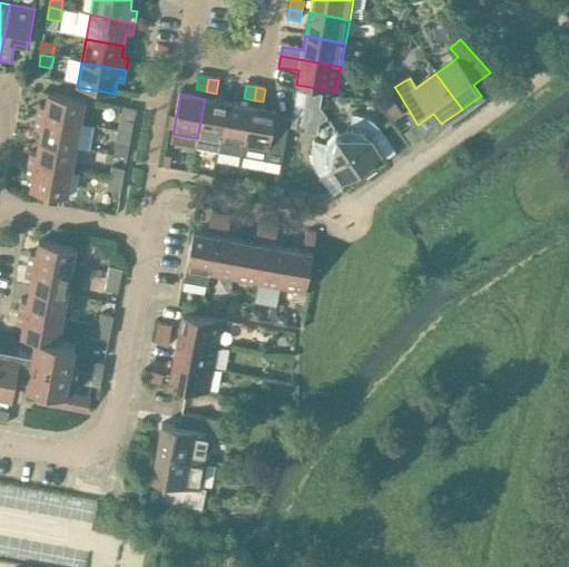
[(322,96),(308,94),(306,106),(320,108),(322,96)]
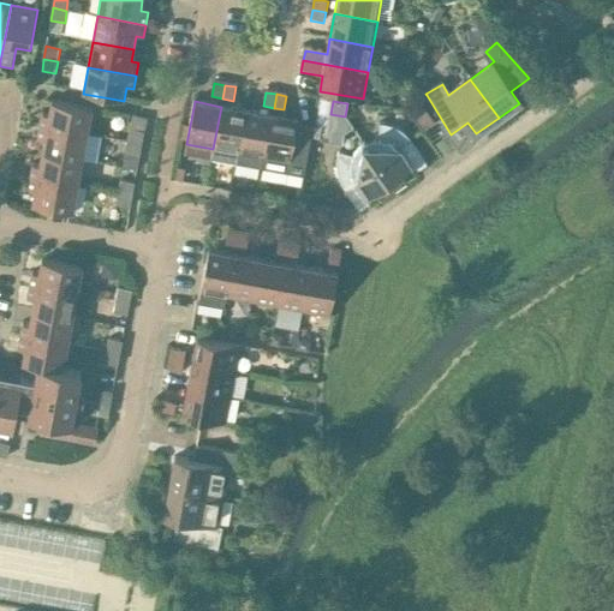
[(88,136),(93,109),(52,102),(49,115),(42,114),(40,127),(88,136)]
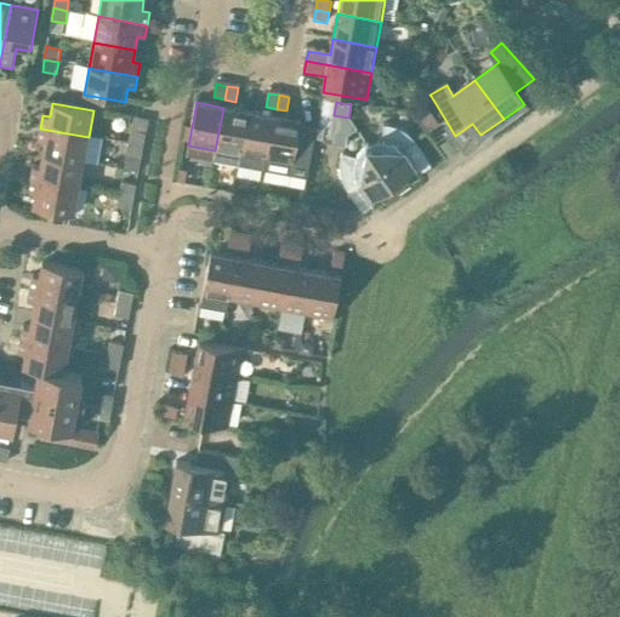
[(242,155),(249,112),(223,108),(215,150),(242,155)]
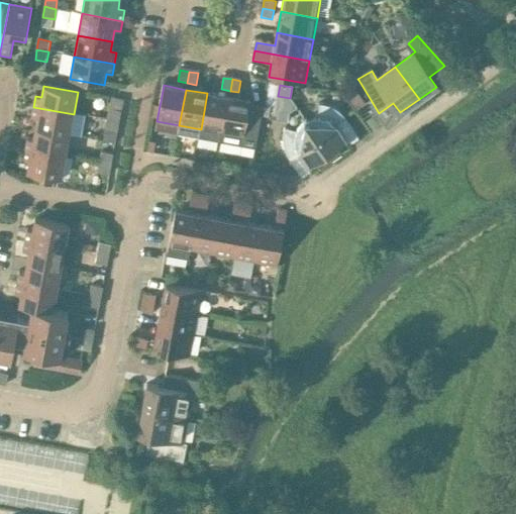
[(222,133),(229,97),(207,93),(201,129),(222,133)]
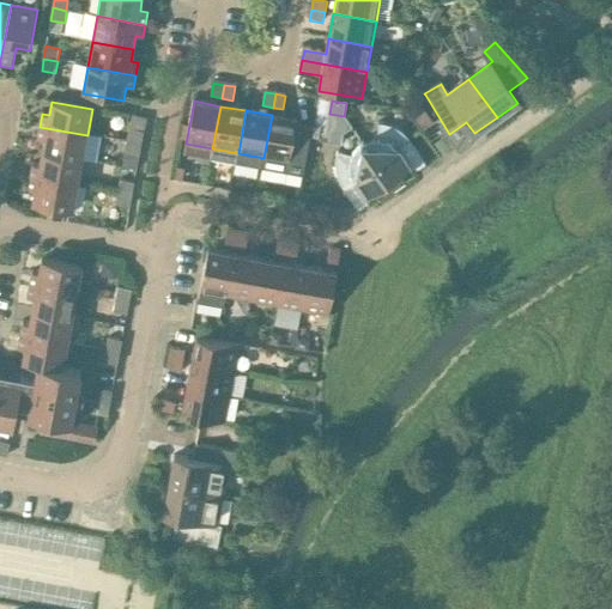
[(352,129),(344,116),(329,114),(325,144),(341,146),(344,135),(352,129)]
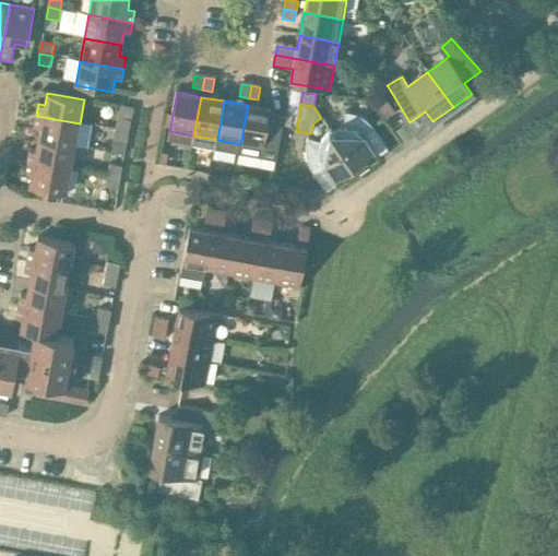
[(271,109),(248,105),(240,144),(264,149),(271,109)]
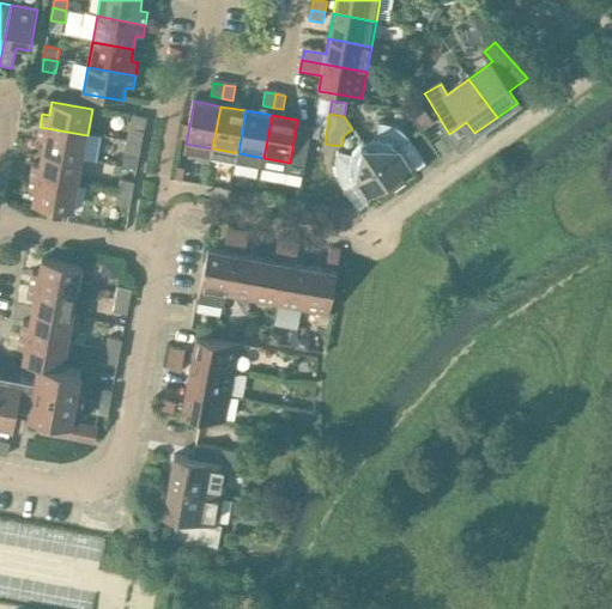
[(398,151),(410,142),(407,139),(405,136),(403,134),(400,132),(397,131),(393,128),(389,127),(386,126),(382,126),(379,125),(377,139),(375,139),(373,139),(369,140),(367,140),(364,141),(362,144),(393,189),(405,181),(401,175),(411,169),(398,151)]
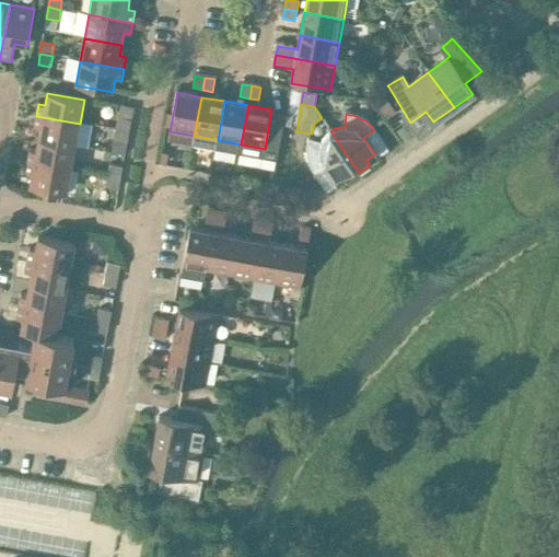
[(76,147),(80,124),(36,116),(35,127),(41,128),(38,140),(76,147)]
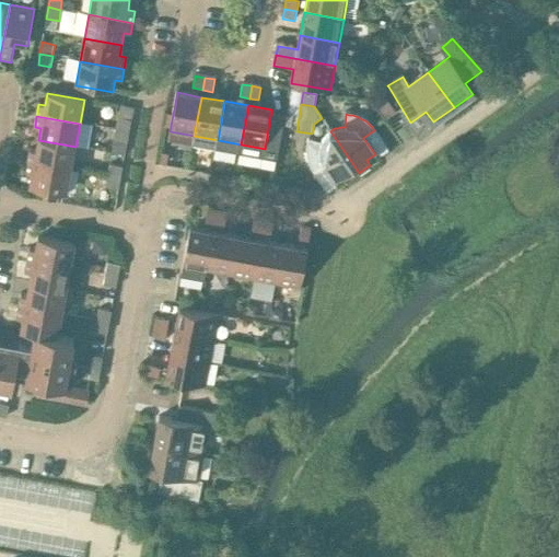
[(129,132),(130,126),(131,122),(118,119),(116,130),(129,132)]
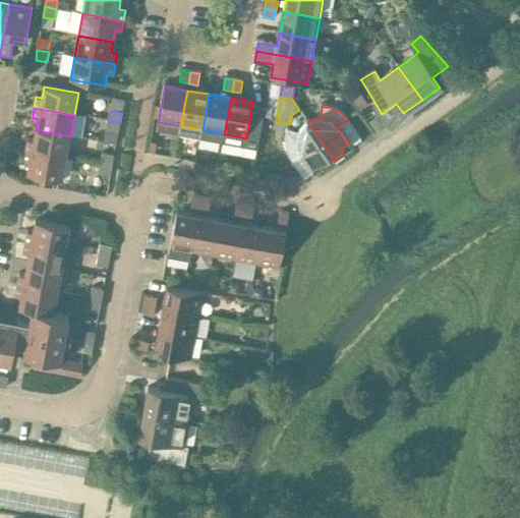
[(118,134),(120,123),(108,121),(106,132),(118,134)]
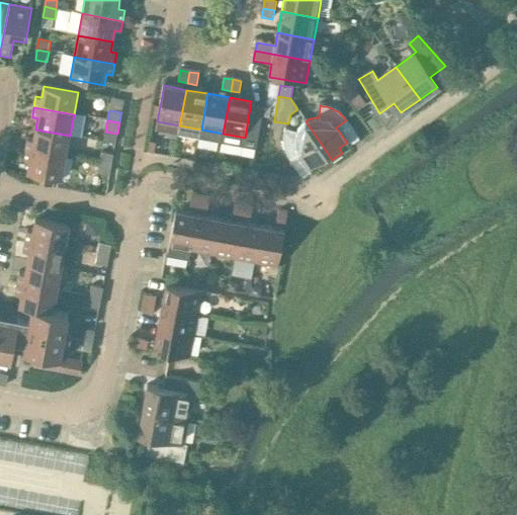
[(332,160),(306,121),(304,122),(302,124),(300,126),(298,129),(297,131),(296,133),(285,130),(284,133),(283,136),(283,139),(283,142),(283,145),(284,148),(285,151),(286,154),(288,157),(289,159),(299,153),(310,167),(318,162),(322,167),(332,160)]
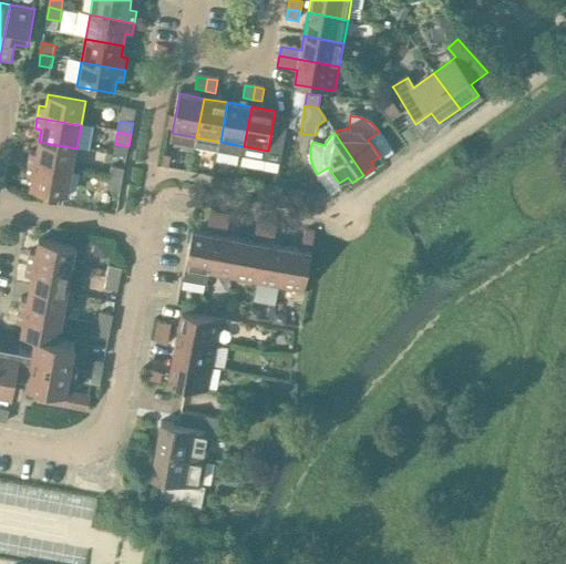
[(72,173),(76,149),(39,142),(37,154),(30,153),(29,164),(72,173)]
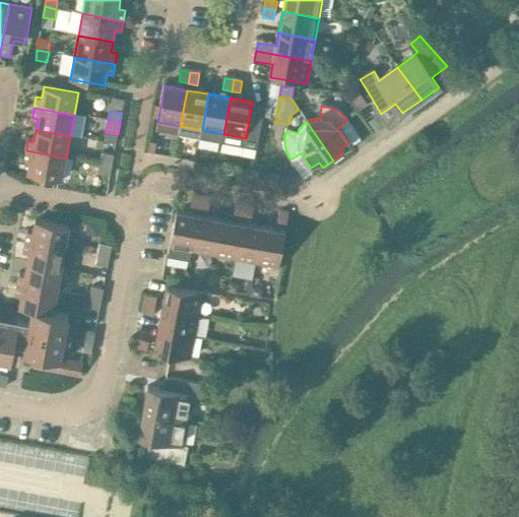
[(62,180),(66,158),(26,150),(24,162),(29,163),(27,174),(62,180)]
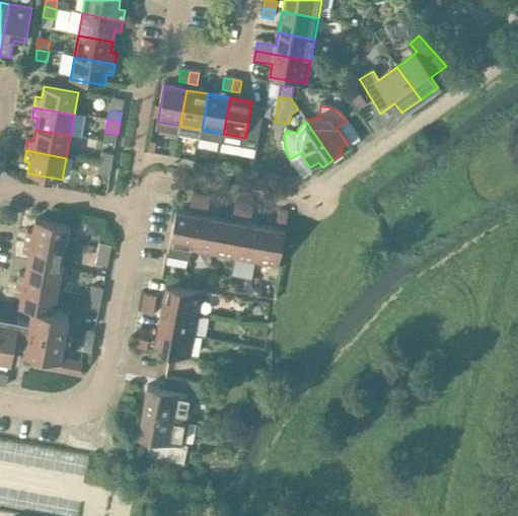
[(112,166),(113,159),(114,156),(102,154),(100,164),(112,166)]
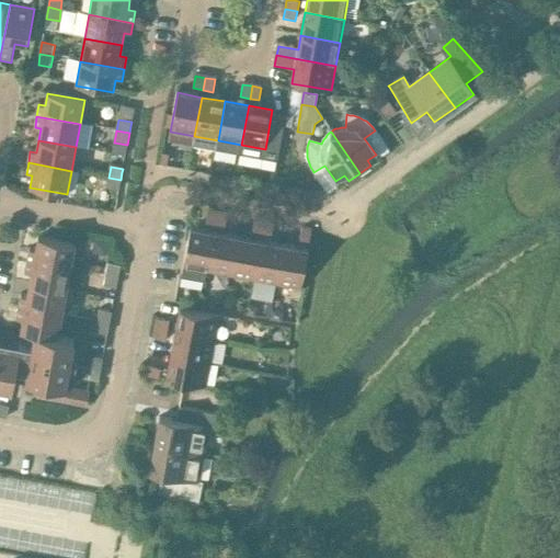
[(118,191),(121,180),(109,178),(106,189),(118,191)]
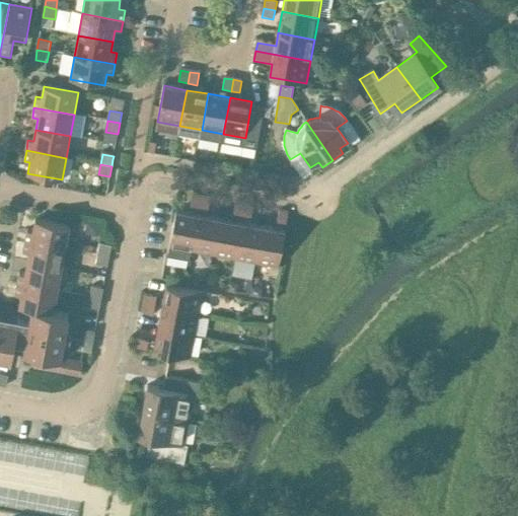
[(200,209),(202,198),(193,196),(191,207),(200,209)]
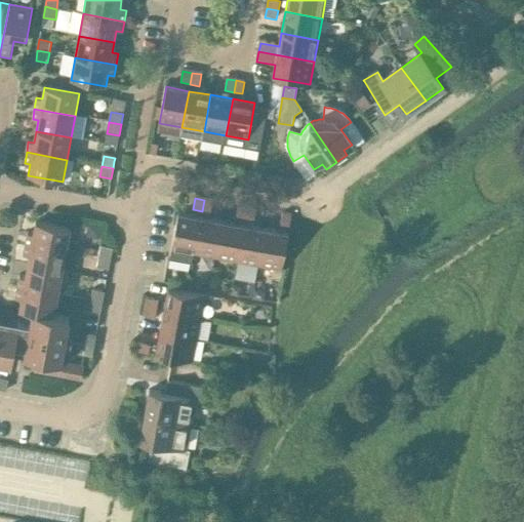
[(213,201),(204,200),(202,211),(211,213),(213,201)]
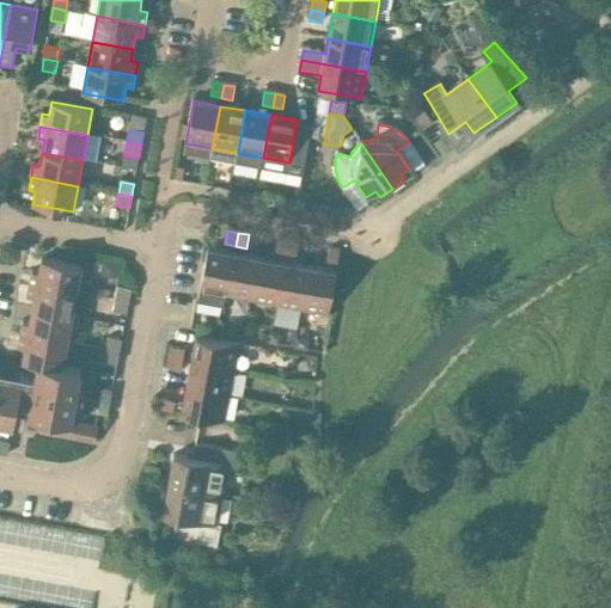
[(287,256),(289,243),(277,240),(275,253),(287,256)]
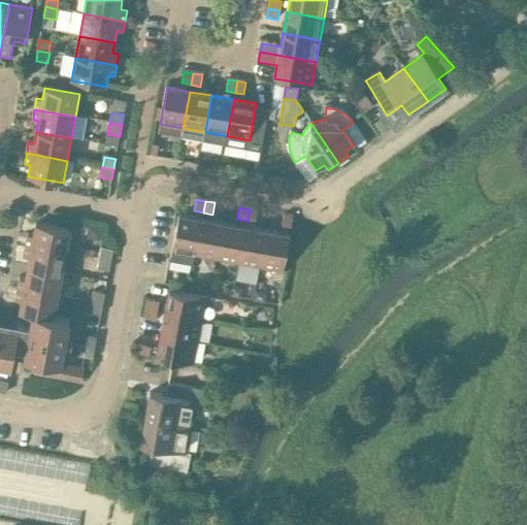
[(258,210),(250,209),(248,221),(256,223),(258,210)]
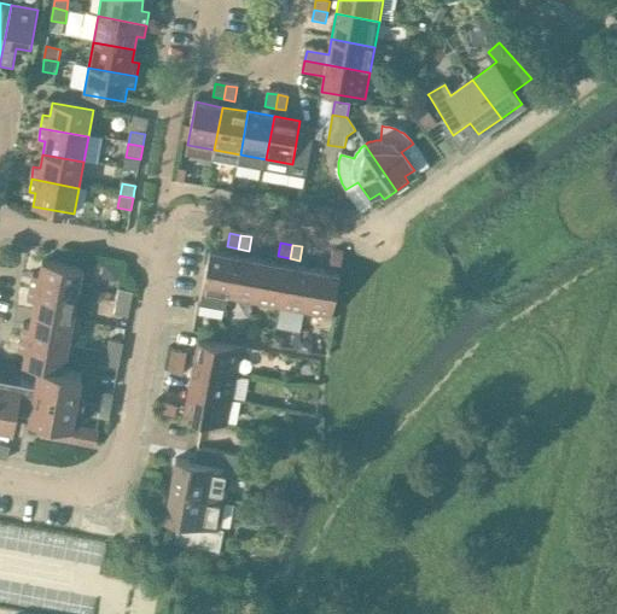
[(228,299),(237,257),(209,252),(202,294),(228,299)]
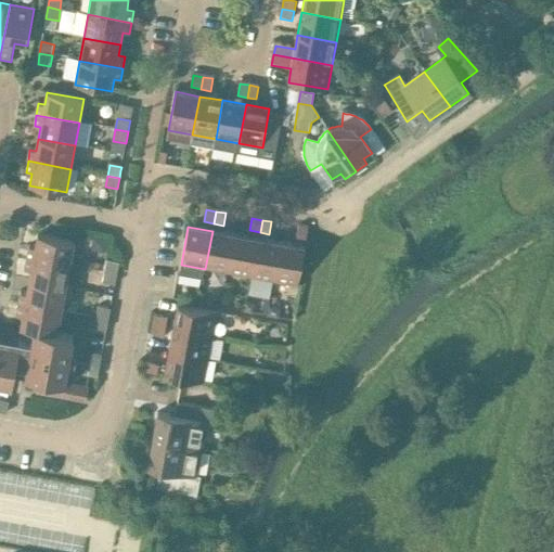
[(308,228),(298,227),(296,239),(306,241),(308,228)]
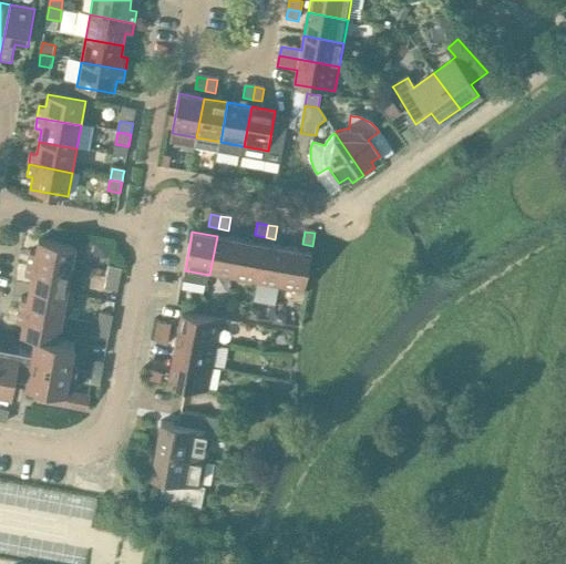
[(233,279),(240,241),(217,236),(209,275),(233,279)]
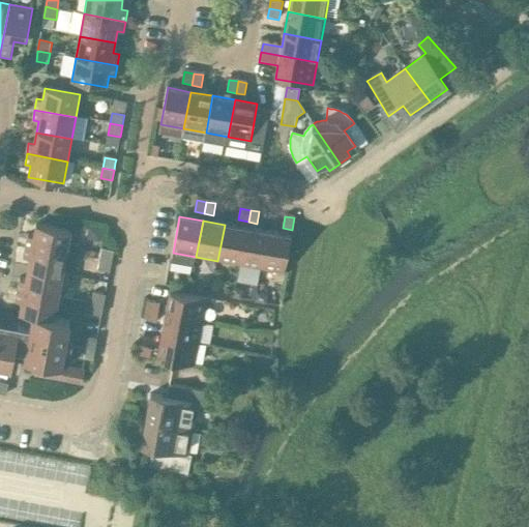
[(71,232),(36,225),(34,237),(28,235),(26,246),(67,255),(71,232)]
